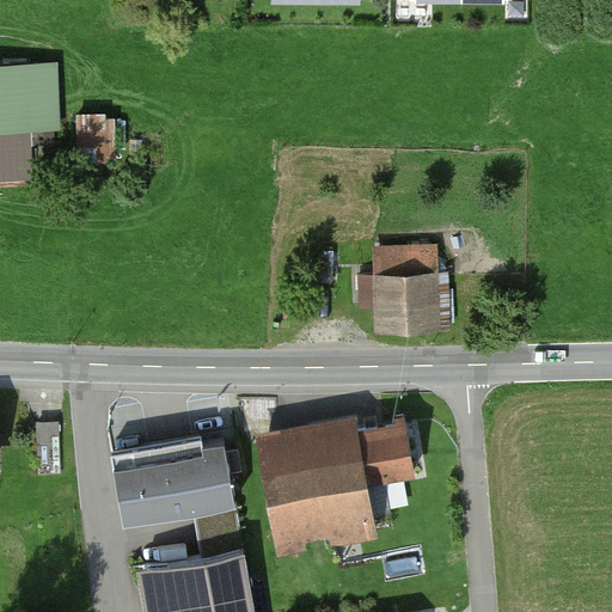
[(0,65),(0,181),(35,179),(32,132),(60,129),(55,62),(0,65)]
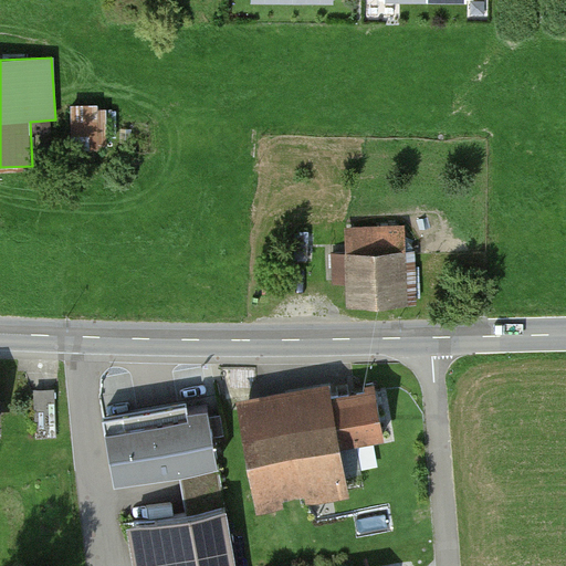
[(345,232),(349,307),(409,304),(406,229),(345,232)]
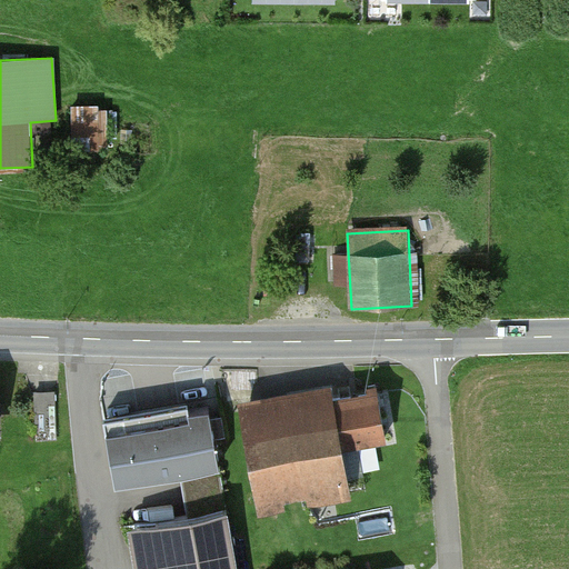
[(381,441),(375,391),(240,410),(253,503),(346,491),(339,447),(381,441)]
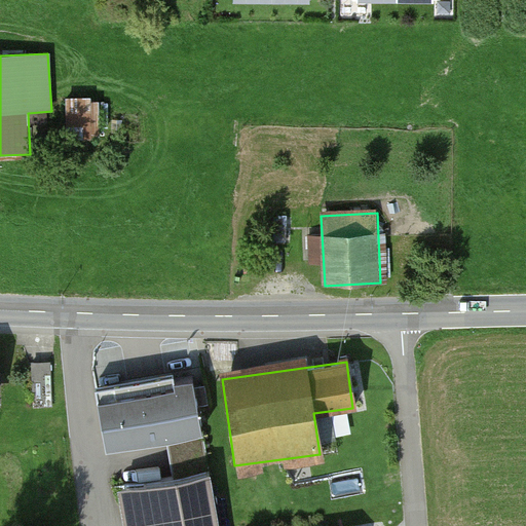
[(192,386),(97,404),(107,456),(202,439),(192,386)]
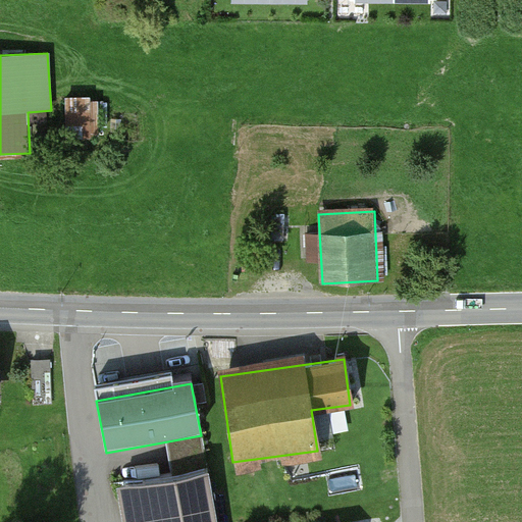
[(218,521),(207,466),(115,485),(122,521),(218,521)]
